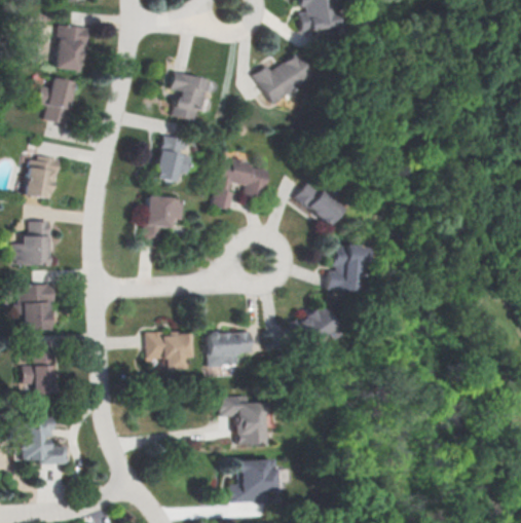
[(301,0),(334,0),(338,26),(301,31),(299,13),(304,13),(301,0)]
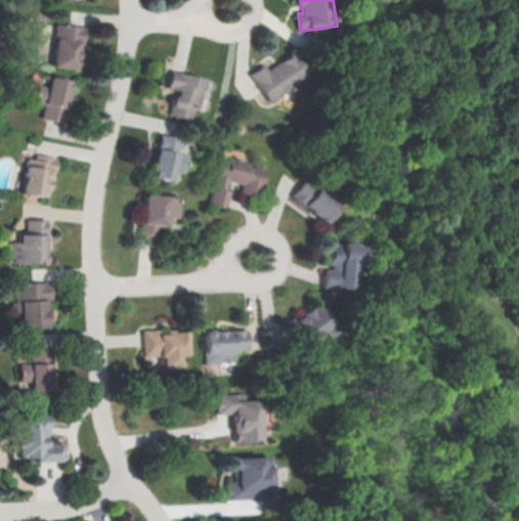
[(59,25),(91,26),(90,42),(85,41),(83,70),(57,69),(59,25)]
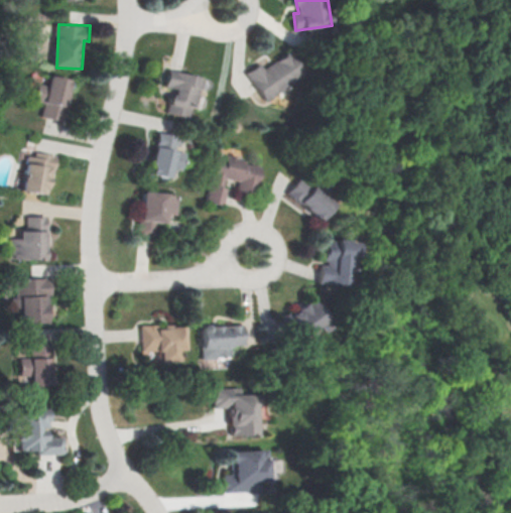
[(292,52),(306,72),(285,88),(287,90),(269,103),(249,75),(263,65),(267,71),(292,52)]
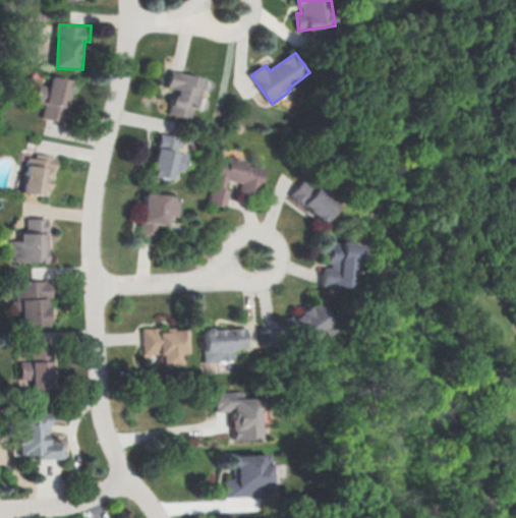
[(178,71),(212,81),(203,110),(170,101),(178,71)]
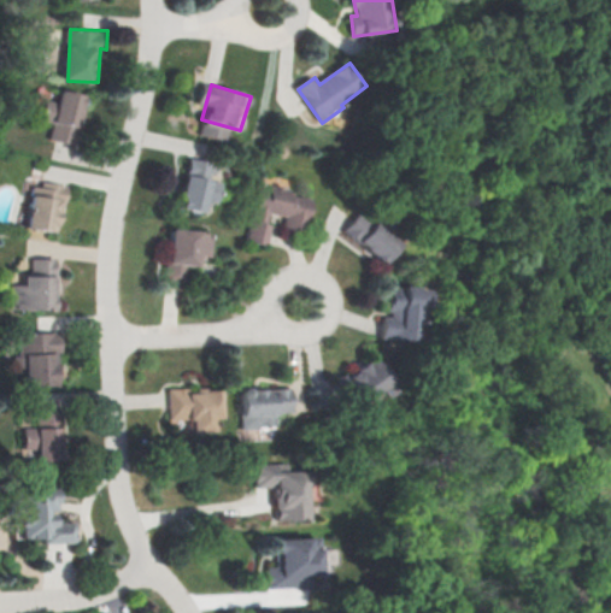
[(65,90),(92,96),(80,146),(54,141),(58,124),(46,122),(51,101),(63,105),(65,90)]
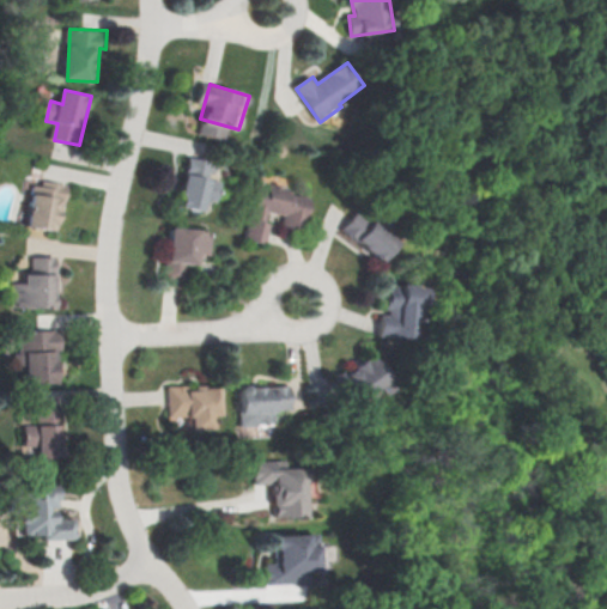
[(195,159),(217,165),(213,180),(226,183),(222,203),(211,200),(207,212),(183,205),(195,159)]
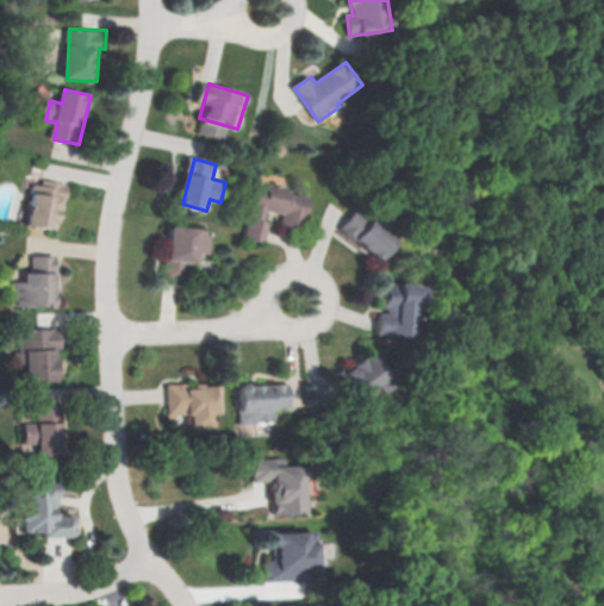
[(47,180),(76,186),(69,220),(61,218),(58,231),(31,226),(37,193),(43,194),(47,180)]
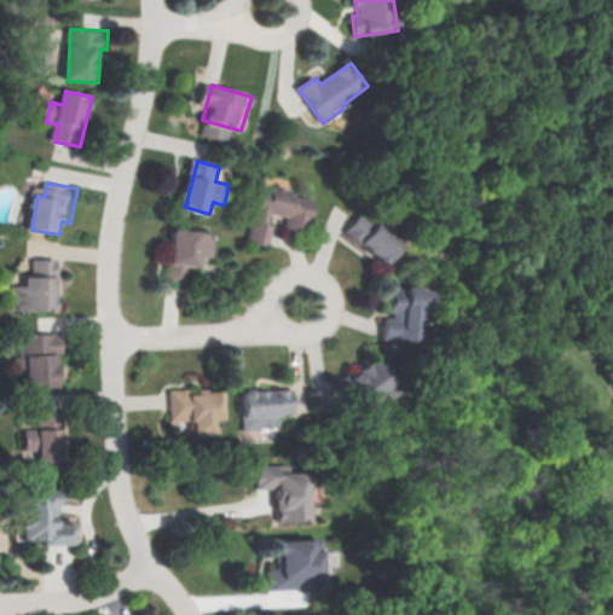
[(269,184),(322,202),(310,235),(288,227),(291,218),(277,213),(272,226),(276,227),(270,245),(250,239),(269,184)]
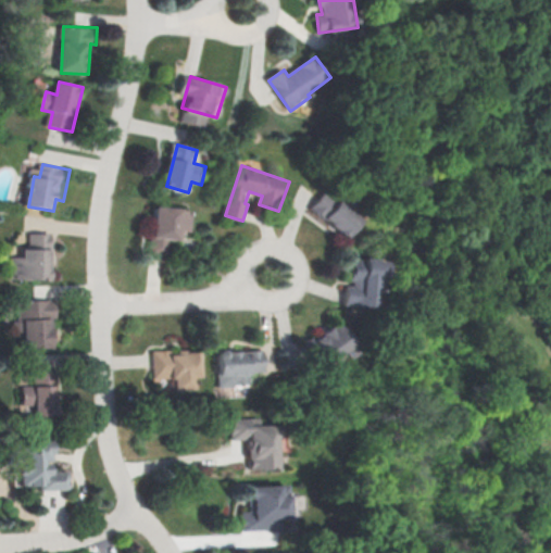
[(312,210),(328,190),(364,221),(348,239),(312,210)]
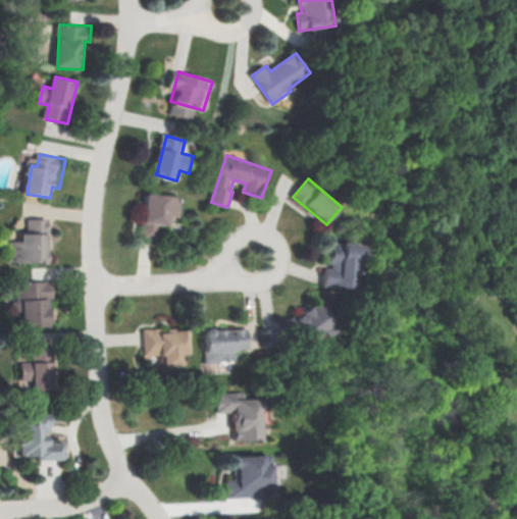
[(147,198),(184,199),(184,217),(173,217),(172,226),(147,225),(147,198)]
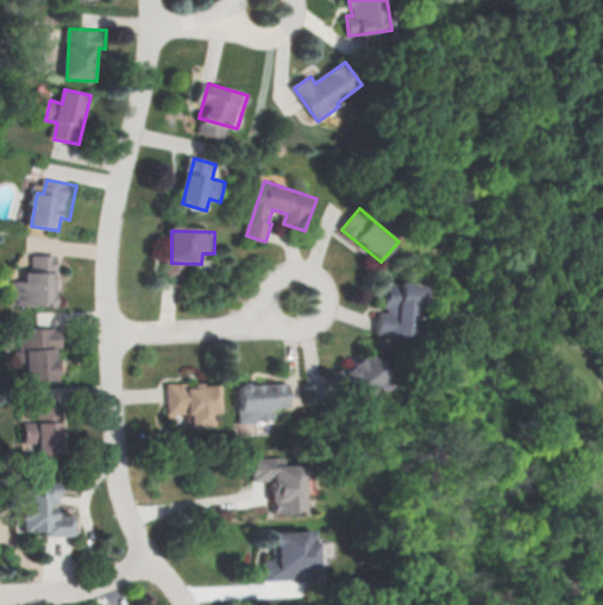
[(29,275),(35,275),(35,257),(60,257),(60,307),(14,307),(14,284),(29,284),(29,275)]
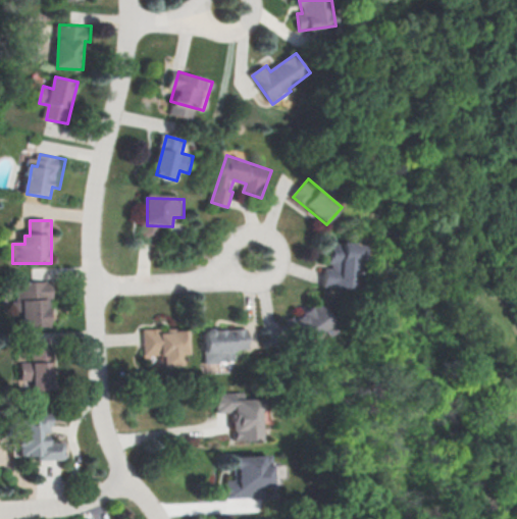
[(332,245),(366,245),(365,289),(324,288),(325,269),(332,269),(332,245)]
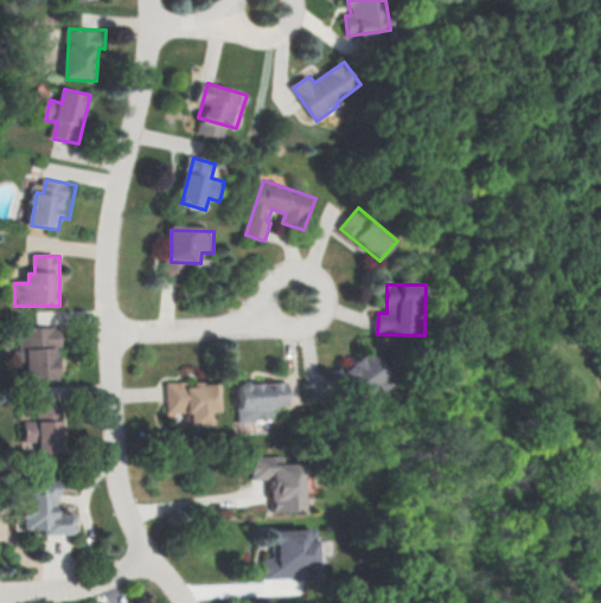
[(18,331),(40,331),(40,319),(66,319),(66,366),(61,366),(62,379),(26,380),(26,366),(18,366),(18,331)]
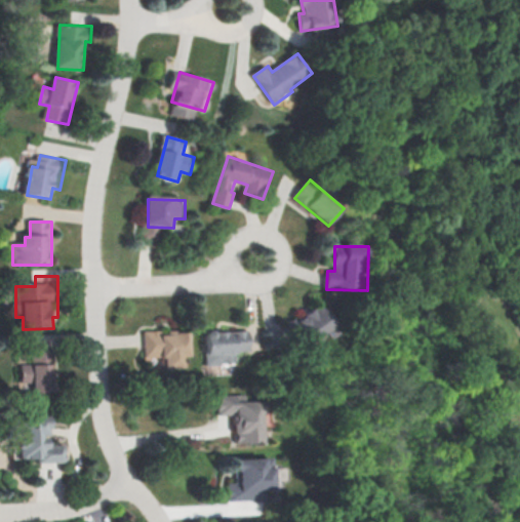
[(322,306),(336,325),(315,343),(307,331),(295,340),(284,325),(297,315),(303,321),(322,306)]
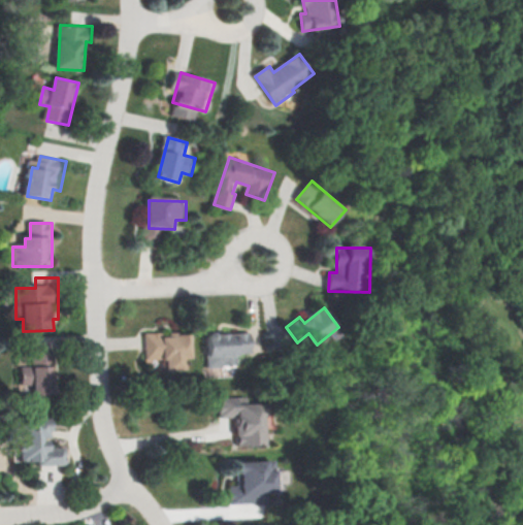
[(194,334),(194,359),(188,359),(188,370),(168,370),(168,359),(149,359),(149,334),(194,334)]
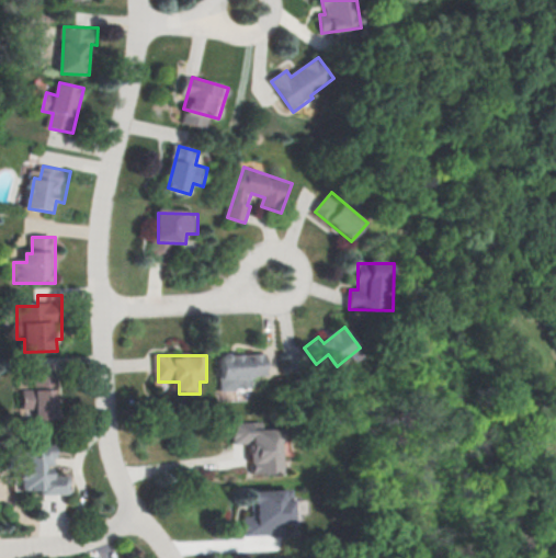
[(269,355),(269,378),(254,378),(254,389),(223,390),(223,355),(269,355)]
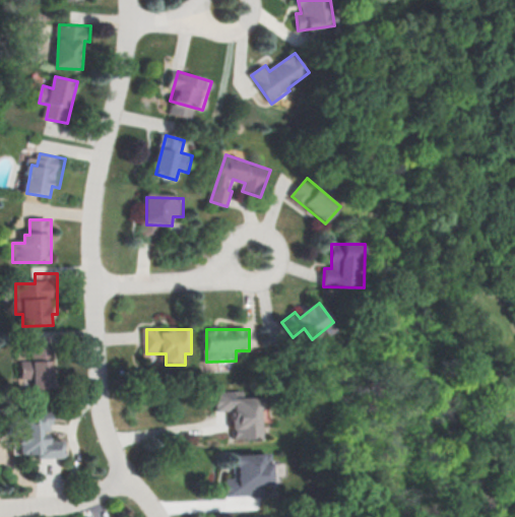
[(22,346),(57,346),(57,389),(33,389),(33,380),(22,380),(22,346)]
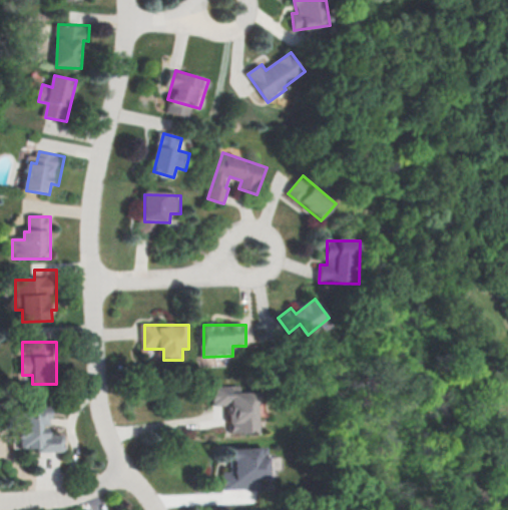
[(232,434),(232,406),(214,406),(214,386),(241,386),(241,392),(263,392),(263,434),(232,434)]
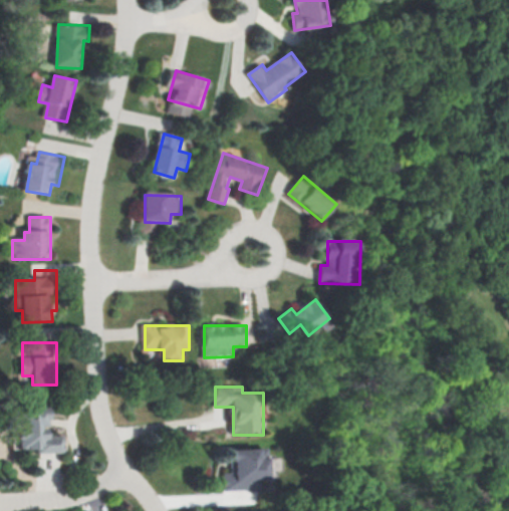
[(0,401),(51,401),(52,436),(65,436),(65,454),(35,455),(35,449),(18,449),(18,440),(0,440),(0,401)]
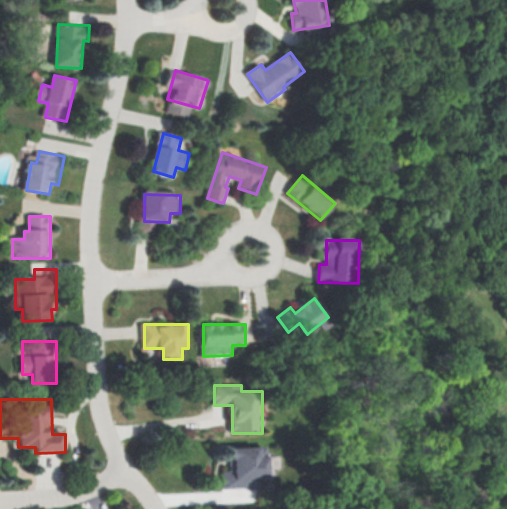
[(231,448),(268,448),(269,474),(259,474),(260,490),(225,491),(224,471),(231,471),(231,448)]
